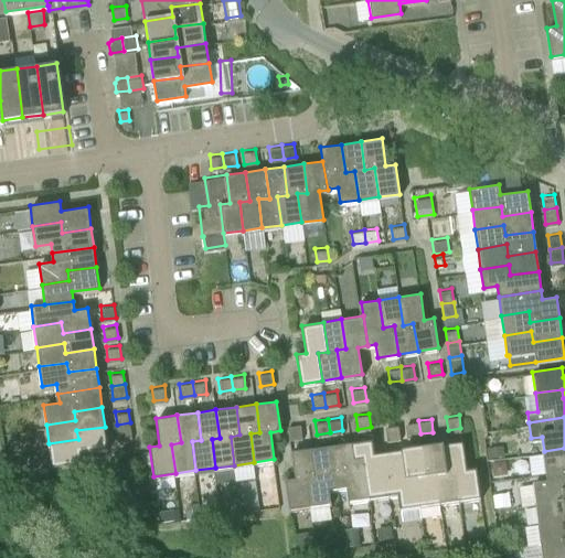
[(407,436),(420,433),(418,420),(405,422),(407,436)]
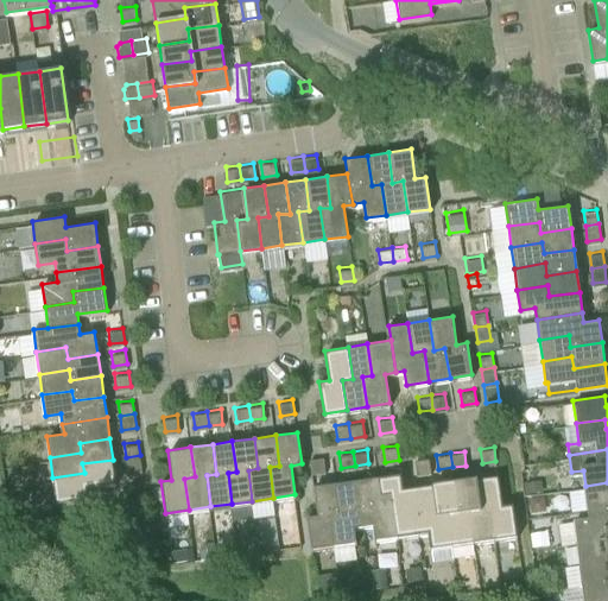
[(140,455),(126,457),(127,472),(141,469),(140,455)]
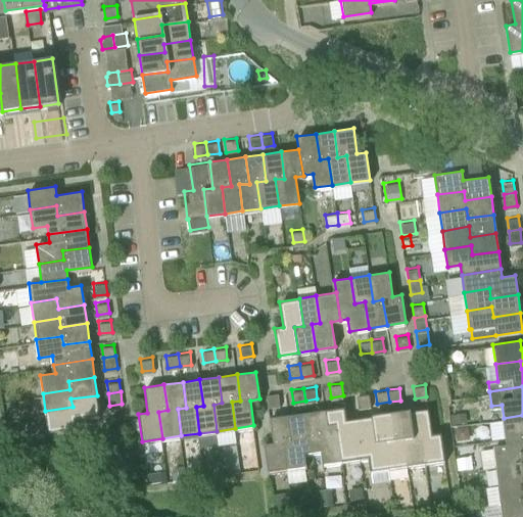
[(280,404),(278,391),(266,393),(268,406),(280,404)]
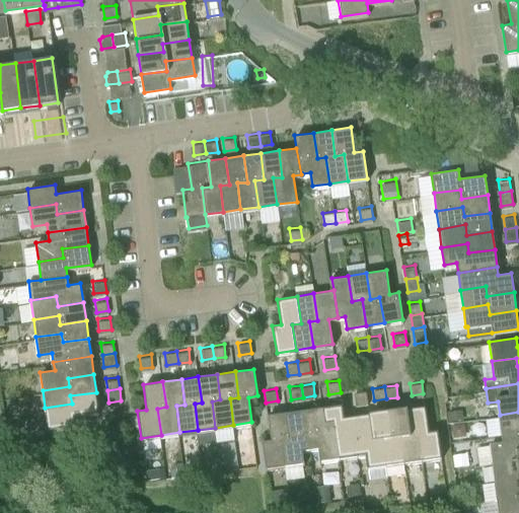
[(354,390),(356,404),(368,401),(366,389),(354,390)]
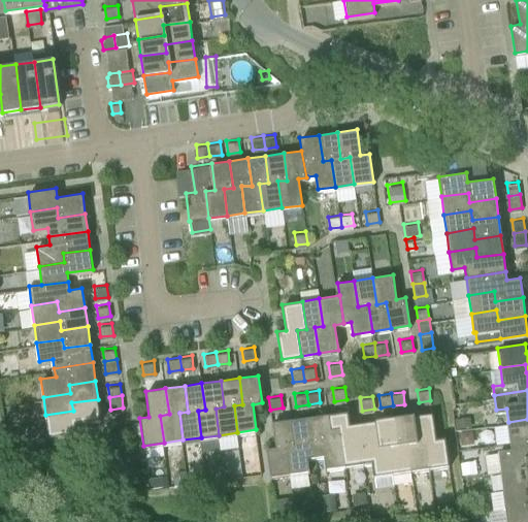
[(73,411),(45,415),(48,435),(76,431),(75,423),(100,419),(98,399),(71,402),(73,411)]
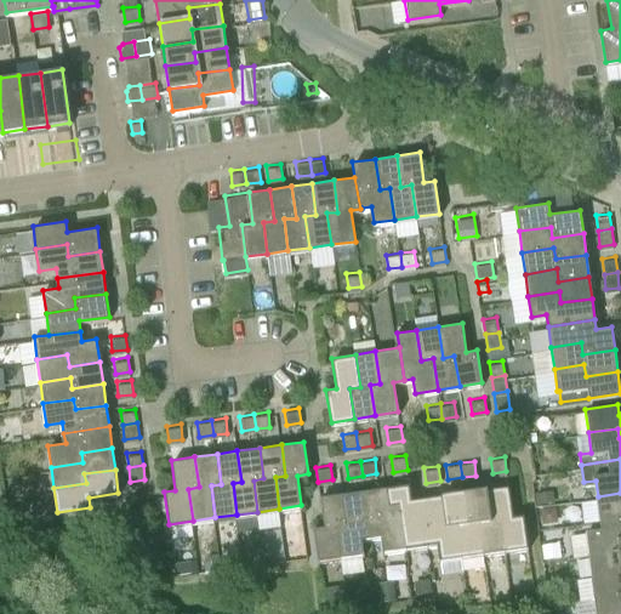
[(426,544),(421,498),(411,499),(409,483),(385,487),(389,518),(402,516),(405,546),(426,544)]
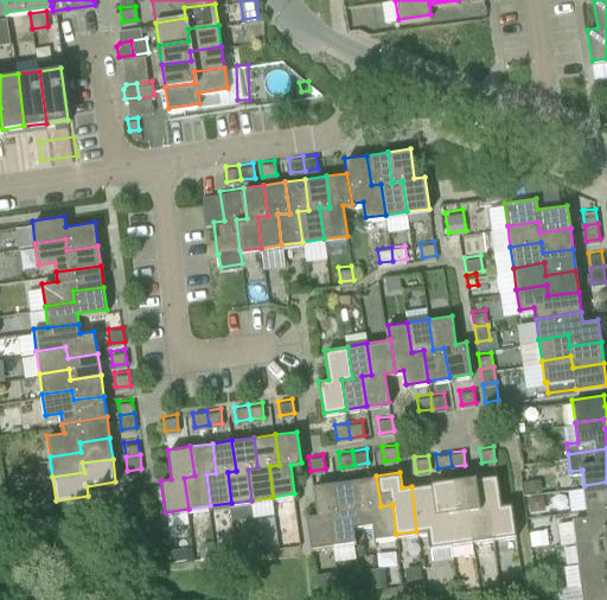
[(493,537),(516,534),(511,502),(500,504),(497,474),(474,477),(477,508),(490,505),(493,537)]
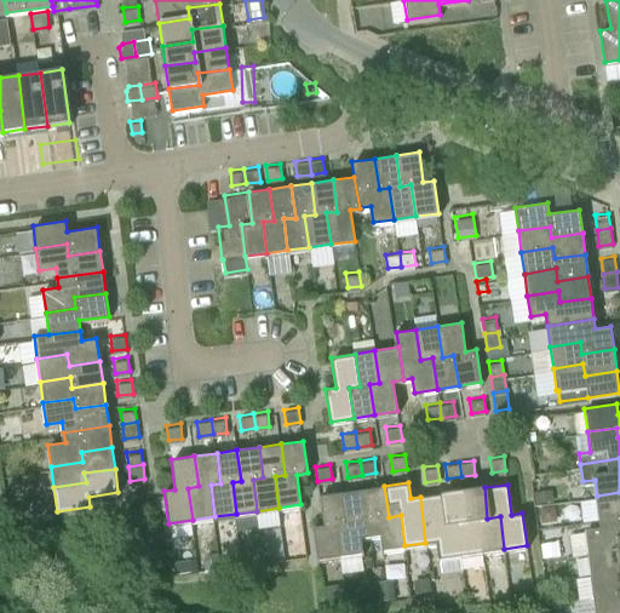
[(384,549),(405,545),(401,515),(389,517),(384,486),(363,488),(369,534),(382,533),(384,549)]
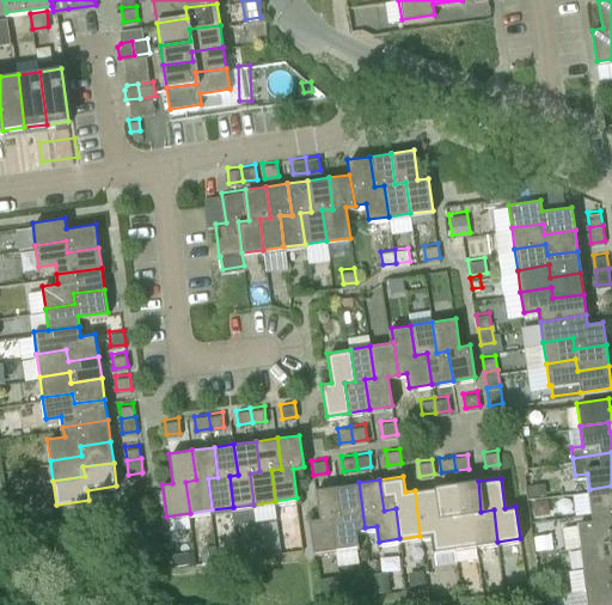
[(546,490),(545,480),(527,482),(528,493),(546,490)]
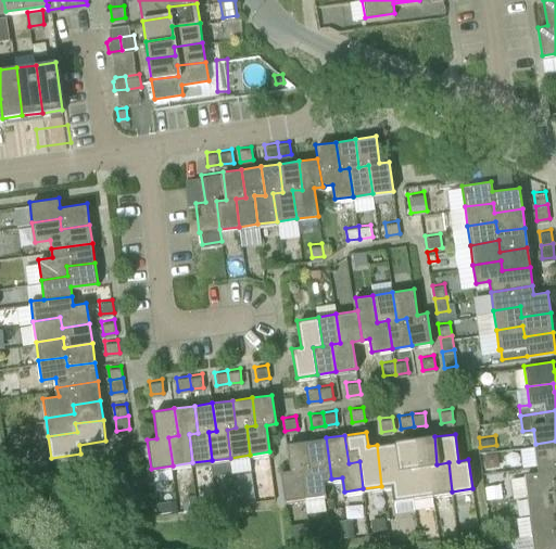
[(432,494),(452,492),(449,462),(437,464),(434,436),(416,439),(419,467),(428,465),(432,494)]
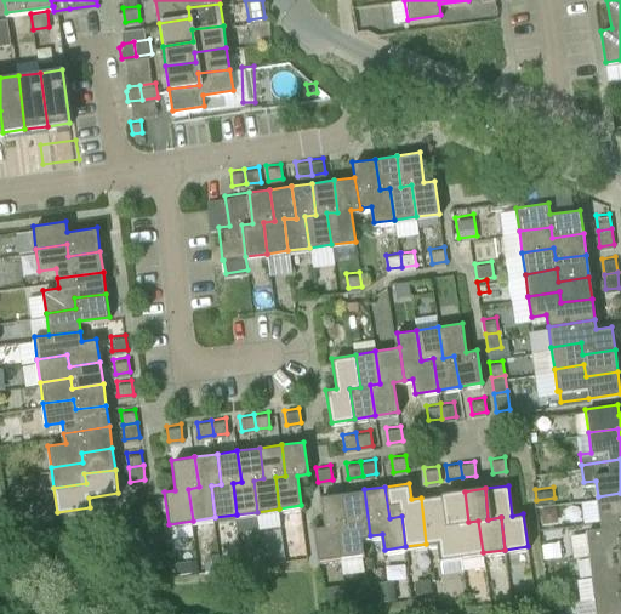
[(362,536),(370,535),(364,489),(342,493),(346,524),(336,526),(341,556),(364,552),(362,536)]
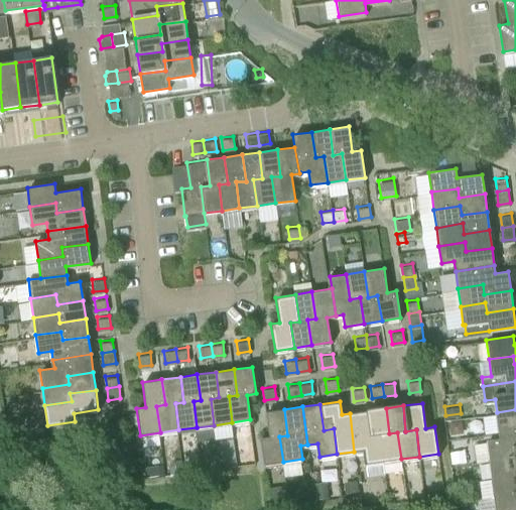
[(383,462),(401,459),(397,432),(389,433),(386,408),(367,411),(370,436),(380,434),(383,462)]
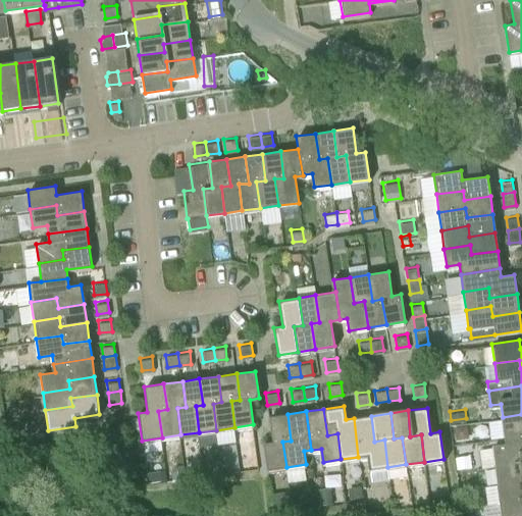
[(267,470),(286,467),(282,442),(291,441),(288,414),(269,416),(272,442),(263,443),(267,470)]
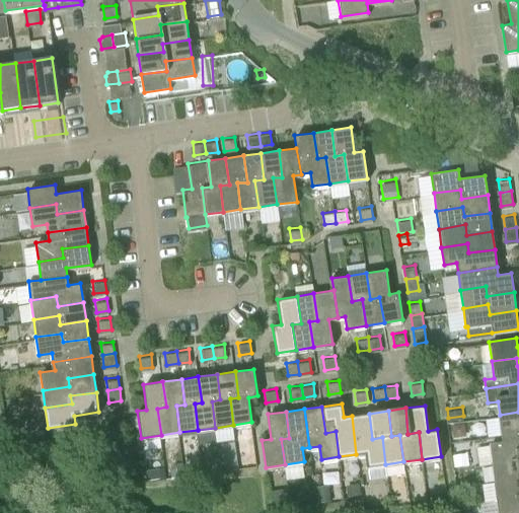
[(502,432),(518,430),(518,412),(500,415),(502,432)]
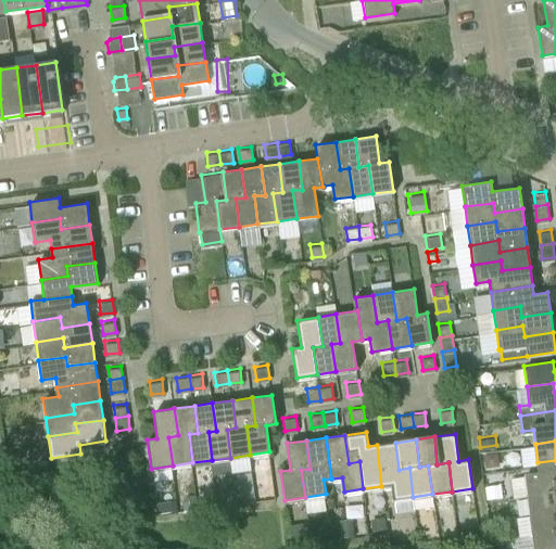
[(394,499),(413,497),(409,468),(399,470),(395,443),(377,445),(381,486),(392,485),(394,499)]
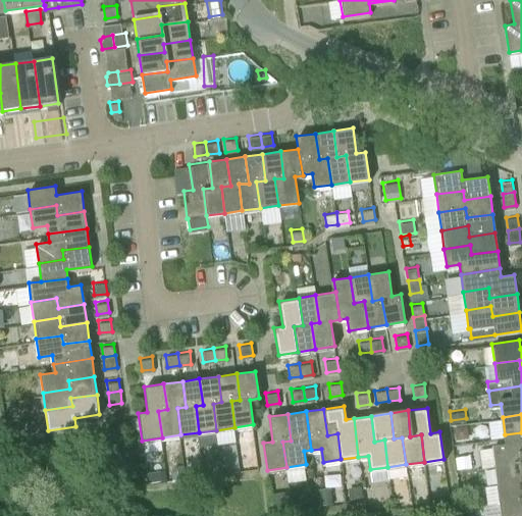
[(468,434),(467,422),(455,424),(456,436),(468,434)]
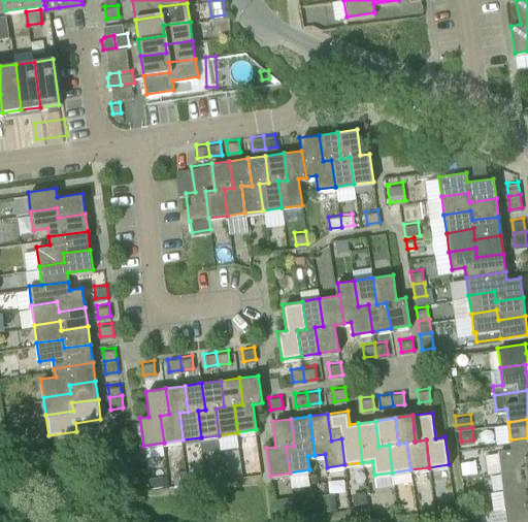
[(20,443),(19,430),(8,431),(9,444),(20,443)]
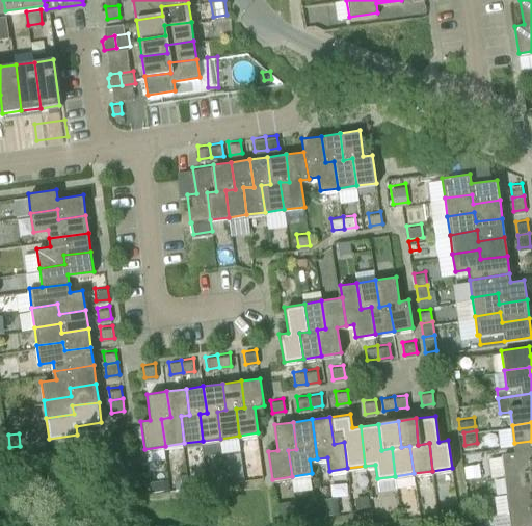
[(528,461),(531,459),(531,441),(514,443),(515,452),(502,454),(505,473),(529,470),(528,461)]
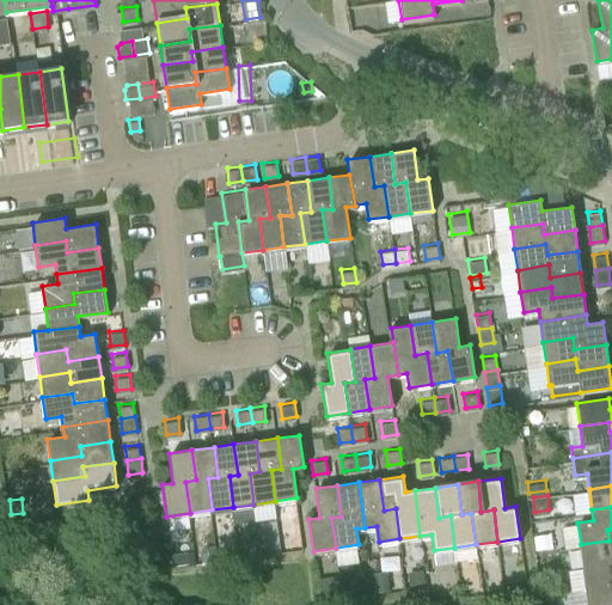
[(611,560),(611,551),(611,529),(607,530),(609,541),(581,544),(583,564),(611,560)]
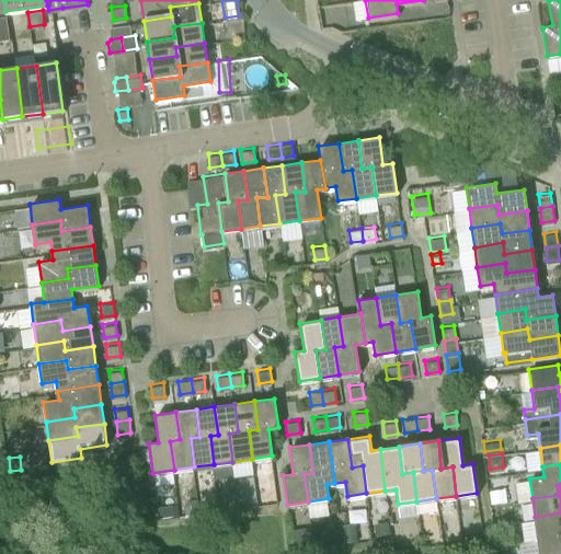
[(506,498),(505,486),(489,488),(491,500),(506,498)]
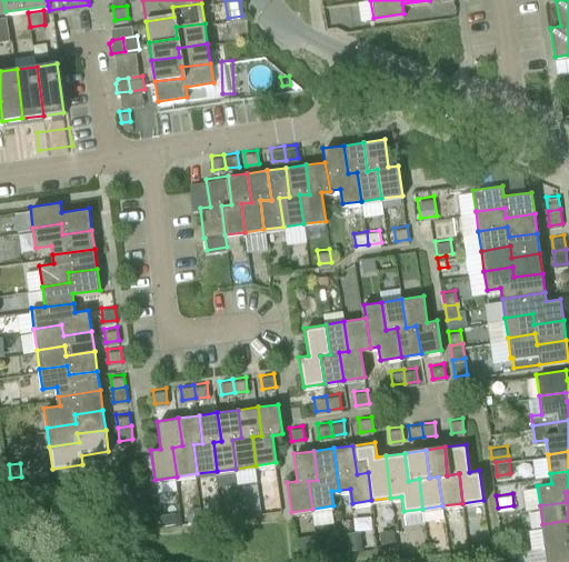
[(202,518),(200,503),(192,504),(187,510),(188,520),(202,518)]
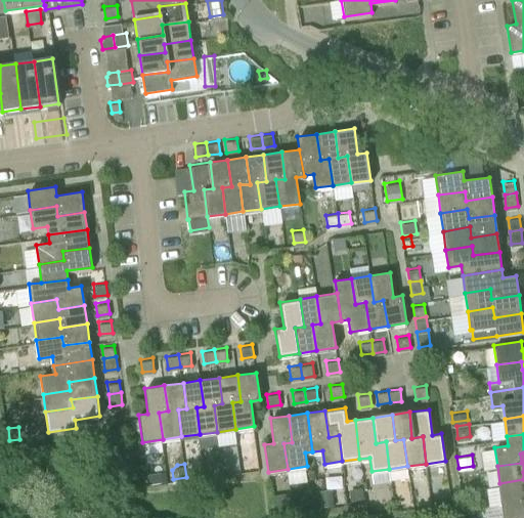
[(167,480),(166,470),(148,472),(149,482),(167,480)]
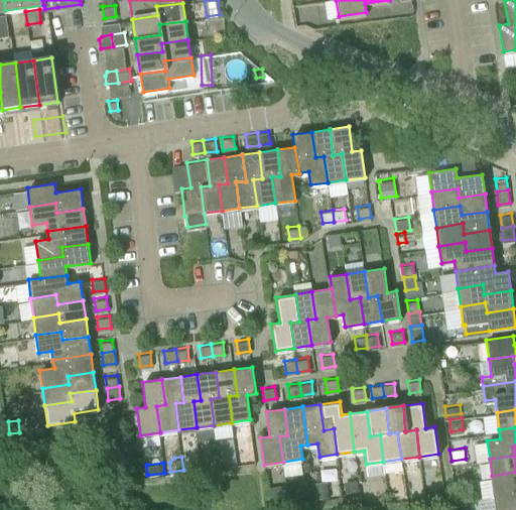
[(515,465),(515,472),(492,476),(495,495),(515,491),(515,465)]
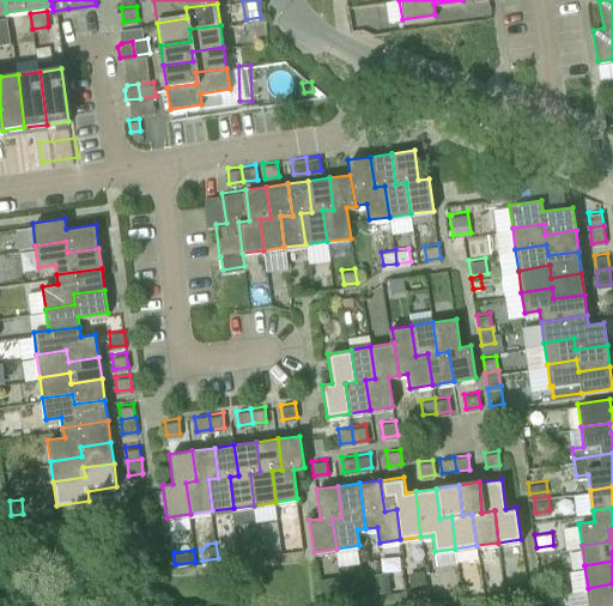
[(426,568),(410,570),(412,585),(428,582),(426,568)]
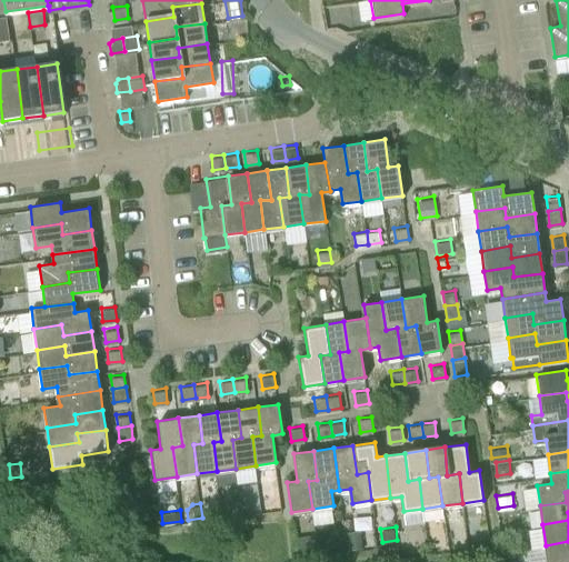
[(362,547),(360,529),(347,530),(349,548),(362,547)]
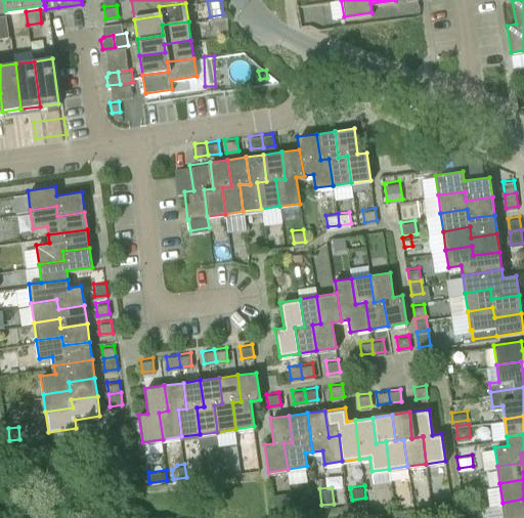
[(293,505),(291,490),(273,492),(275,507),(293,505)]
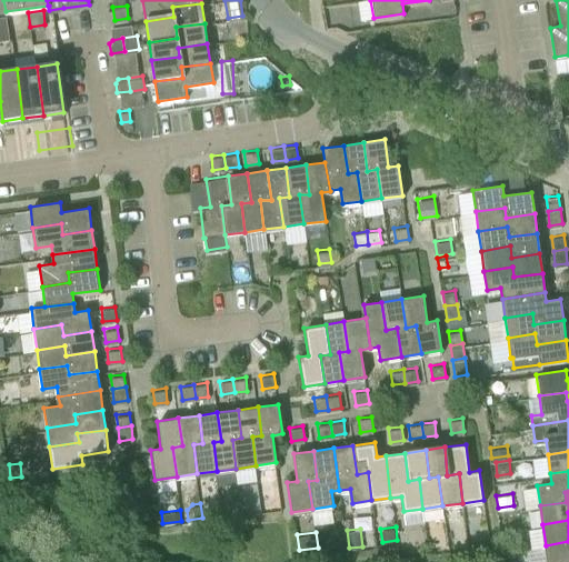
[(547,561),(568,561),(568,541),(546,545),(547,561)]
